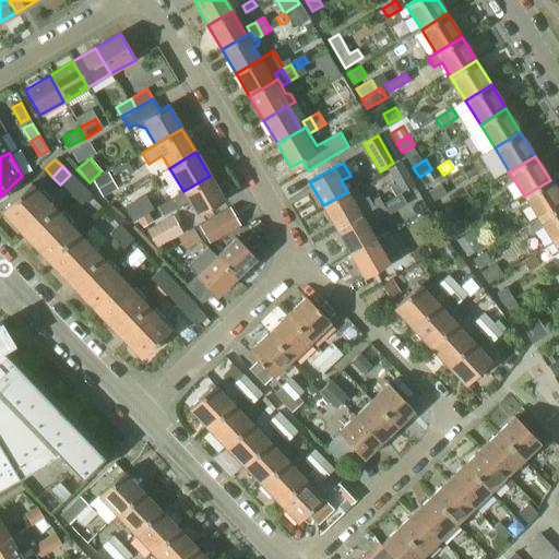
[(92,180),(102,198),(117,189),(107,171),(92,180)]
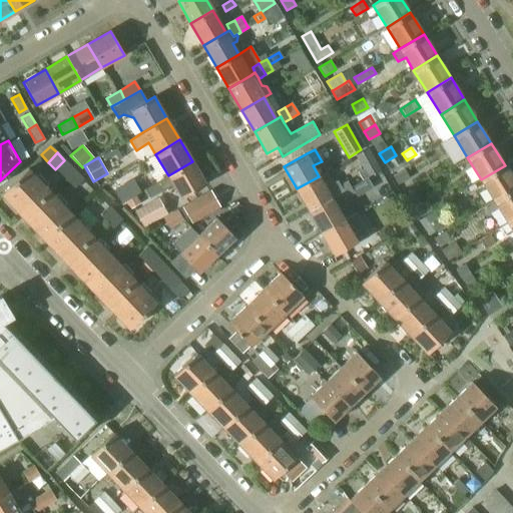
[(64,160),(55,169),(62,176),(71,167),(64,160)]
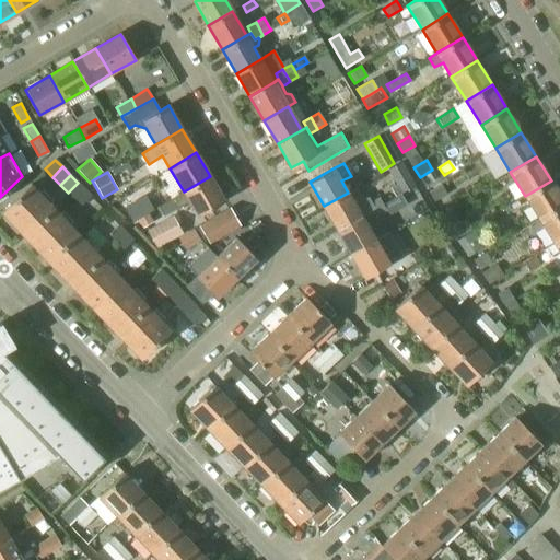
[(184,191),(171,200),(176,209),(189,202),(197,217),(224,201),(210,176),(184,191)]
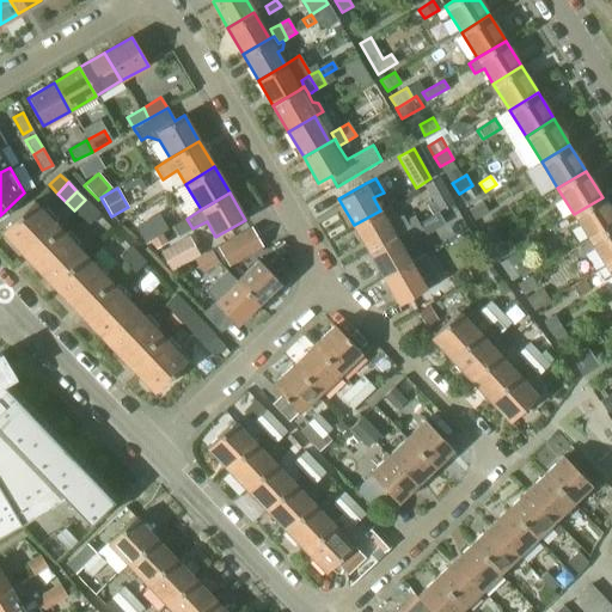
[(432,201),(427,204),(433,215),(438,212),(452,203),(446,193),(432,201)]
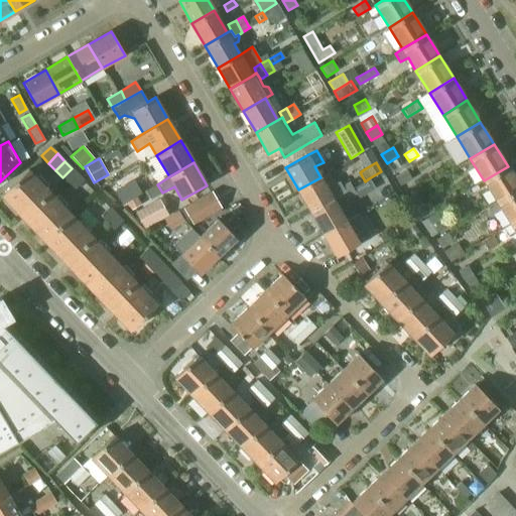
[(484,180),(498,203),(515,190),(515,178),(508,166),(484,180)]
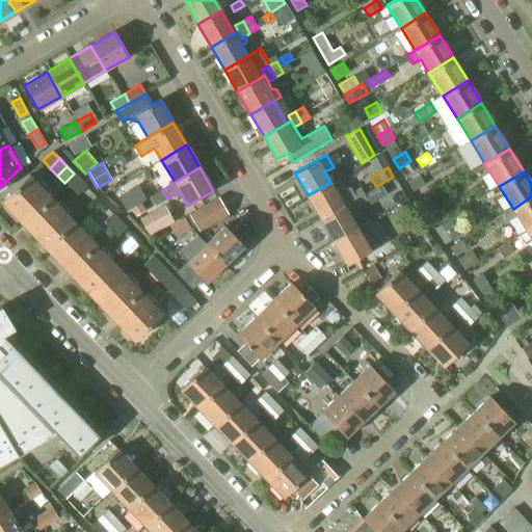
[(74,174),(64,183),(71,189),(80,181),(74,174)]
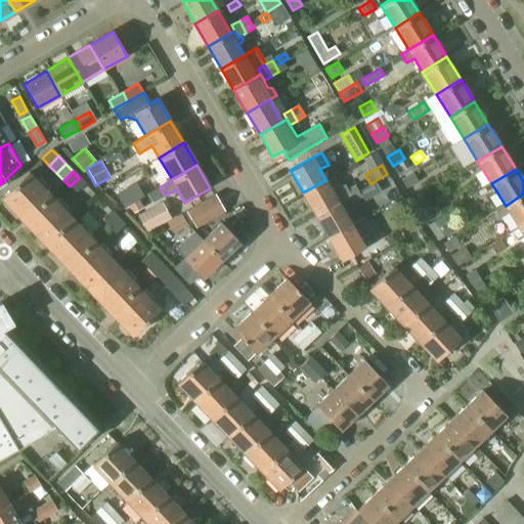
[(28,173),(0,199),(26,225),(53,199),(28,173)]
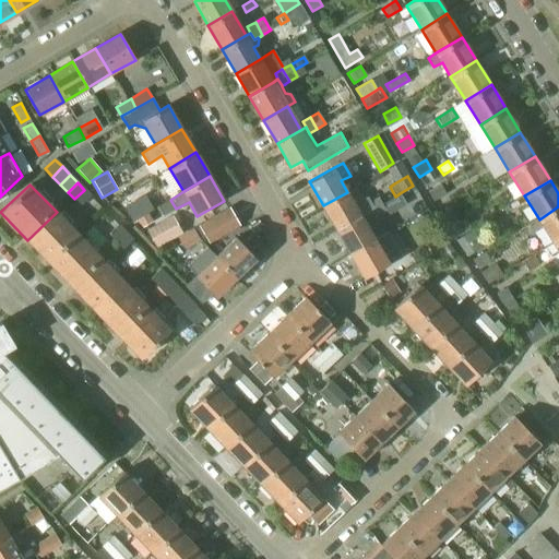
[(427,191),(432,202),(445,194),(440,185),(427,191)]
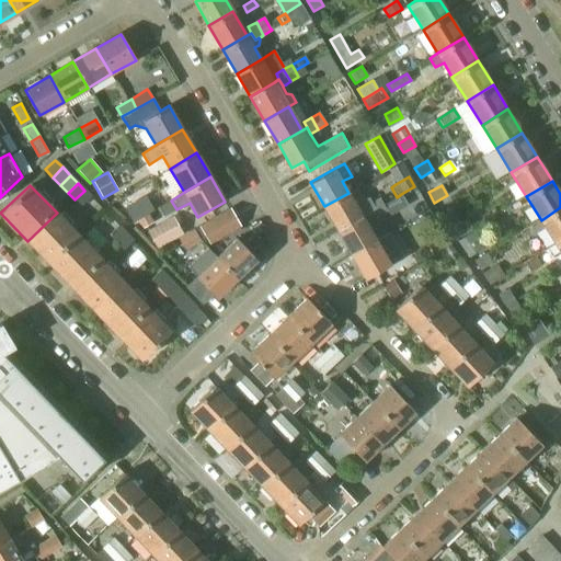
[(348,193),(324,206),(338,230),(363,216),(367,214),(370,219),(376,216),(379,215),(371,203),(366,205),(356,189),(348,193)]
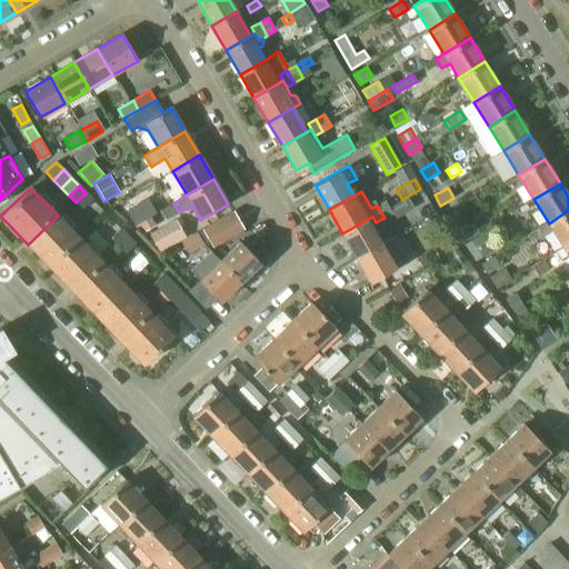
[(92,200),(86,193),(76,202),(82,209),(92,200)]
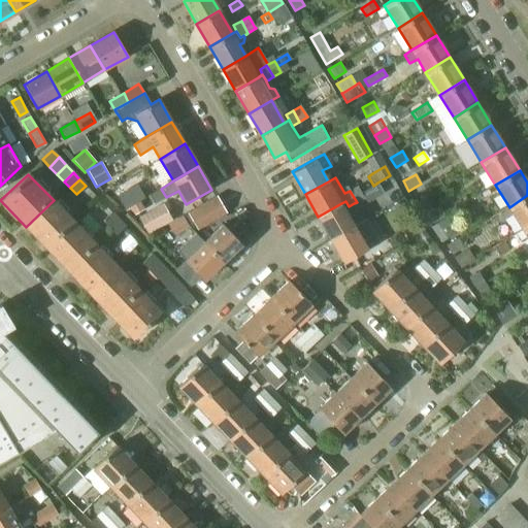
[(143,198),(136,187),(118,198),(124,209),(129,206),(139,200),(143,198)]
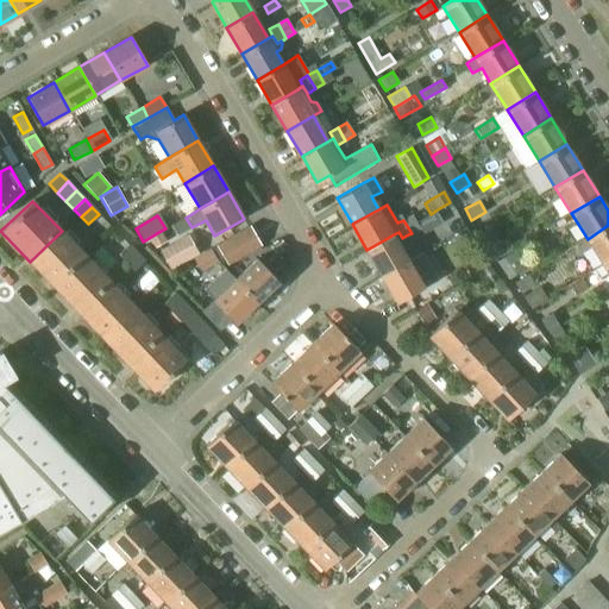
[(412,215),(403,220),(412,233),(419,228),(412,215)]
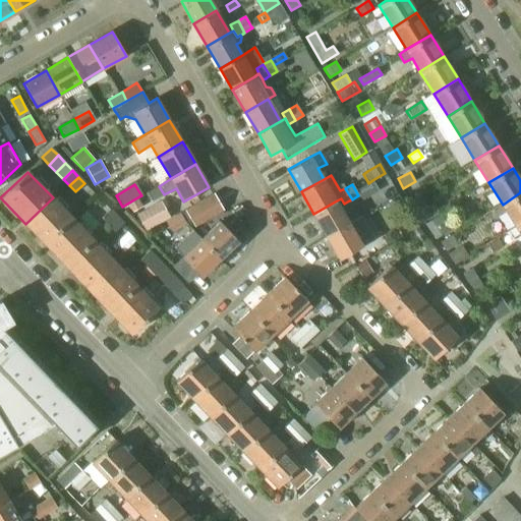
[(520,192),(503,205),(516,227),(520,223),(520,192)]
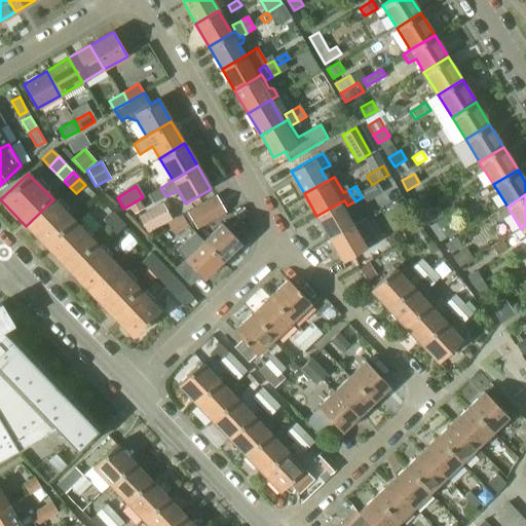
[(413,203),(419,213),(429,204),(424,196),(413,203)]
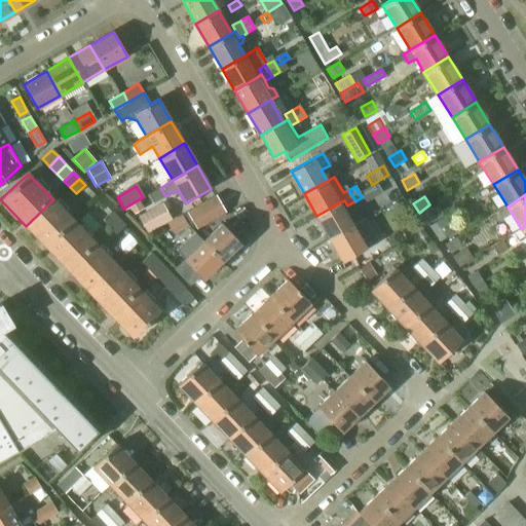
[(216,198),(187,215),(194,227),(223,211),(216,198)]
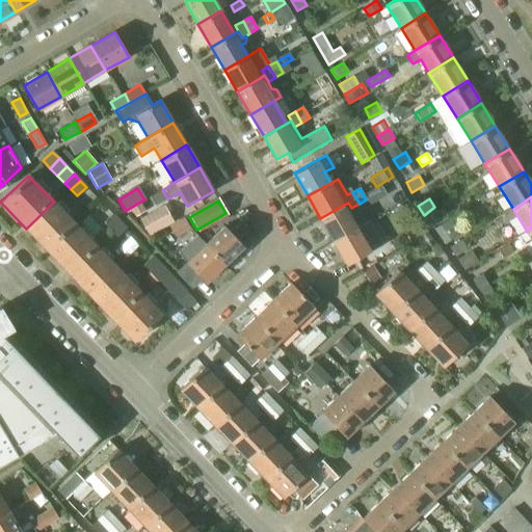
[(54,202),(26,229),(45,247),(72,220),(54,202)]
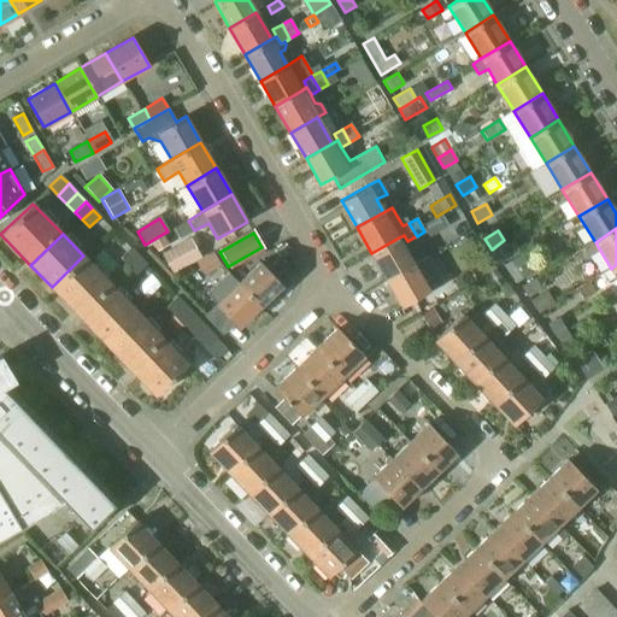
[(168,244),(163,234),(151,241),(156,251),(168,244)]
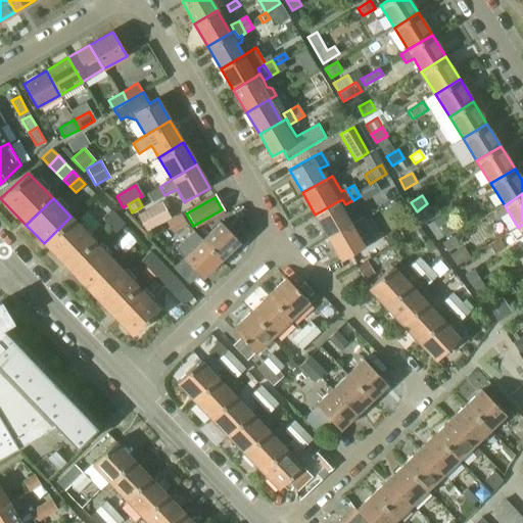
[(338,201),(315,215),(327,237),(350,224),(344,214),(353,208),(350,201),(345,204),(342,199),(338,201)]
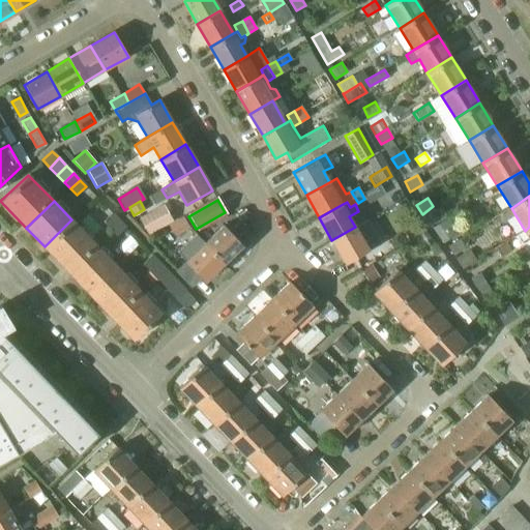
[(138,218),(148,236),(172,224),(174,223),(164,204),(138,218)]
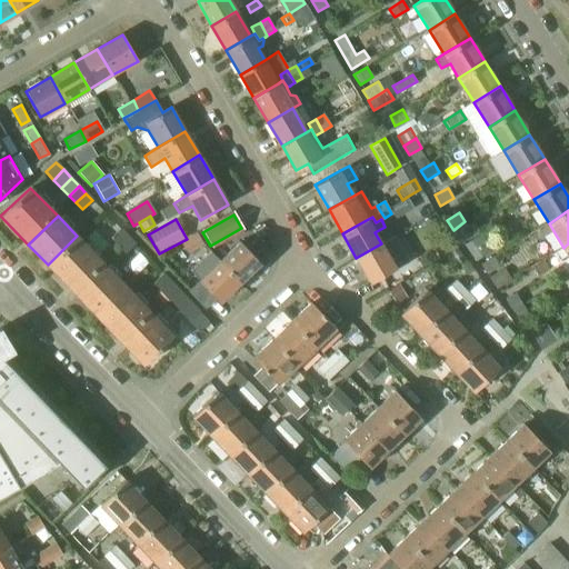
[(109,238),(117,246),(127,237),(120,229),(109,238)]
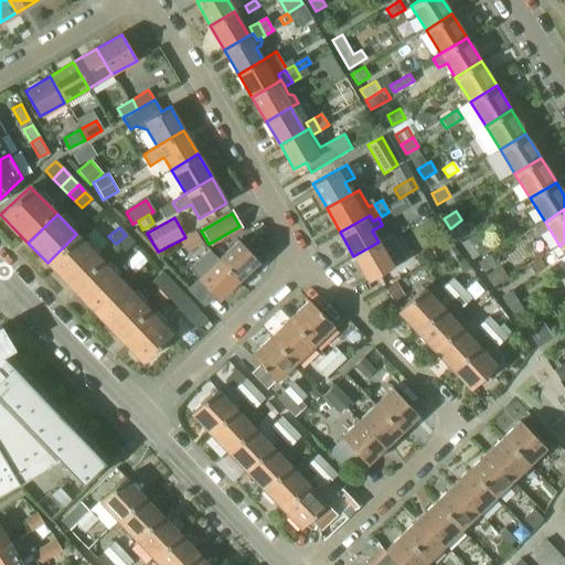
[(479,231),(461,243),(472,259),(489,247),(479,231)]
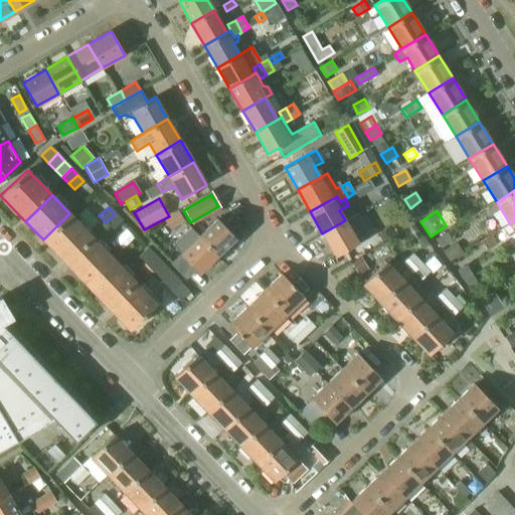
[(169,216),(167,217),(172,227),(183,220),(177,211),(169,216)]
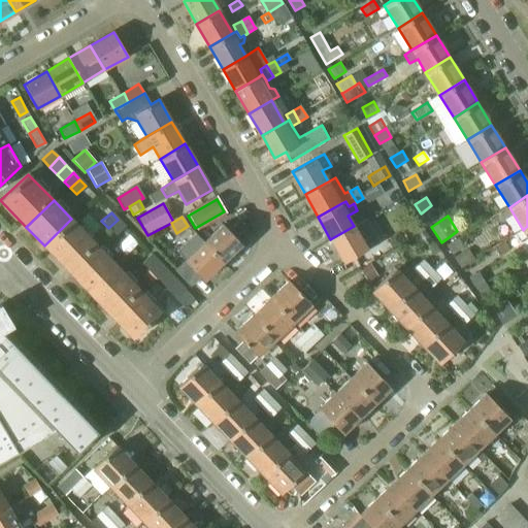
[(71,219),(44,245),(71,273),(98,246),(71,219)]
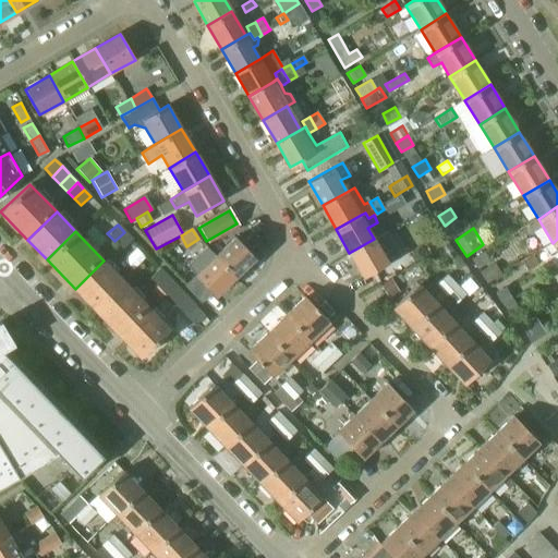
[(374,239),(349,253),(363,277),(388,263),(401,255),(387,231),(374,239)]
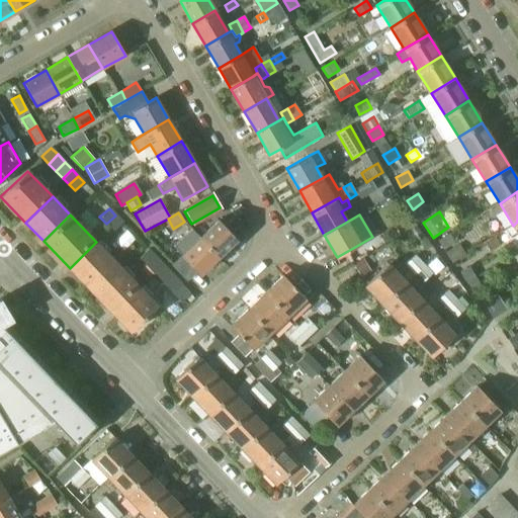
[(373,224),(378,233),(395,224),(389,214),(373,224)]
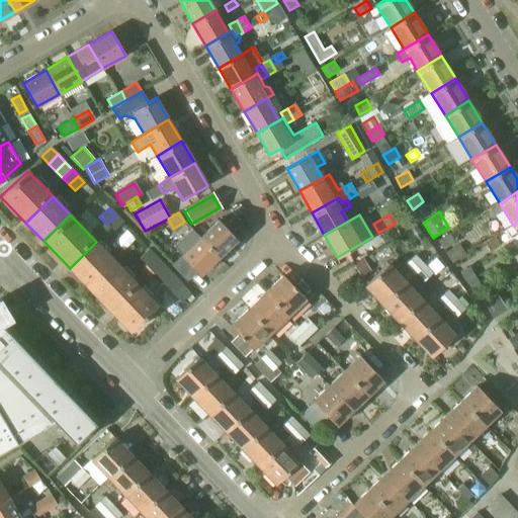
[(115,216),(106,224),(113,232),(122,223),(115,216)]
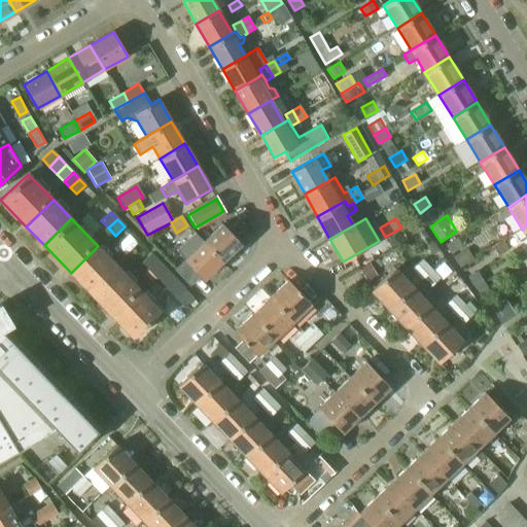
[(221,223),(203,242),(220,261),(240,243),(236,239),(233,236),(221,223)]
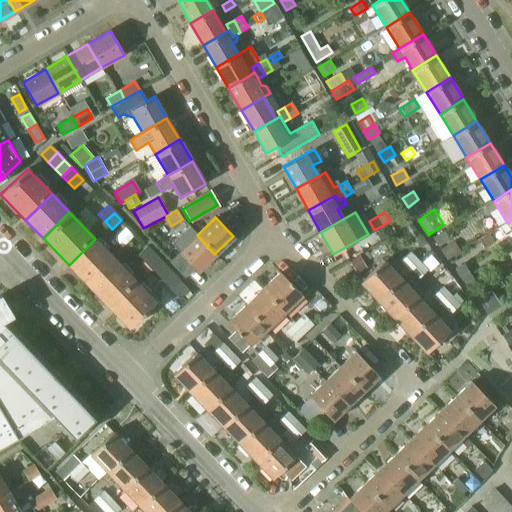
[(232,223),(226,229),(229,232),(233,236),(236,239),(242,233),(232,223)]
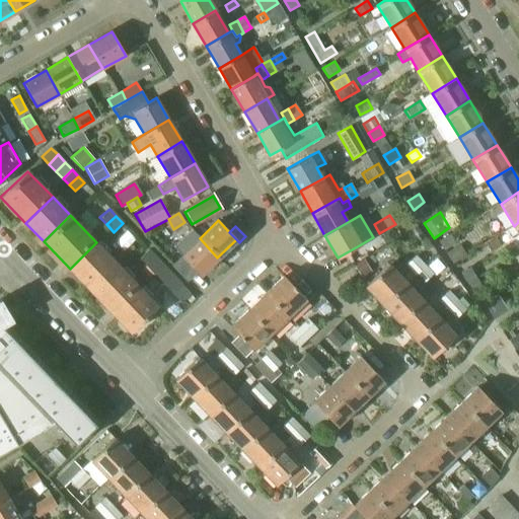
[(438,241),(444,250),(455,242),(450,234),(438,241)]
